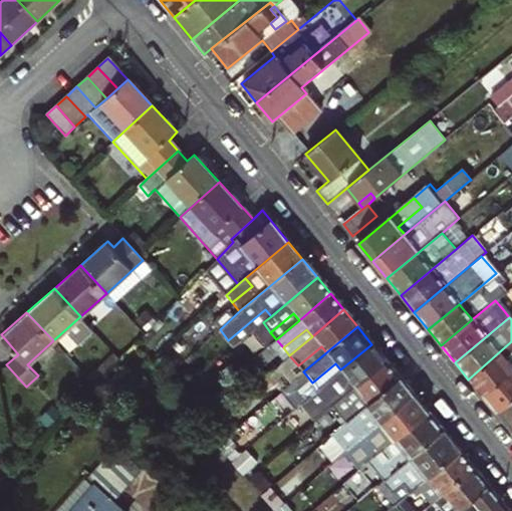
[(511,341),(468,379),(482,397),(511,370),(511,341)]
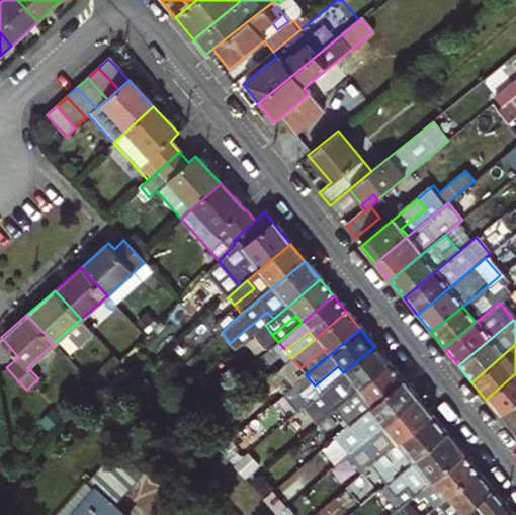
[(389,364),(374,347),(343,372),(320,393),(322,395),(305,409),(317,424),(334,410),(389,364)]
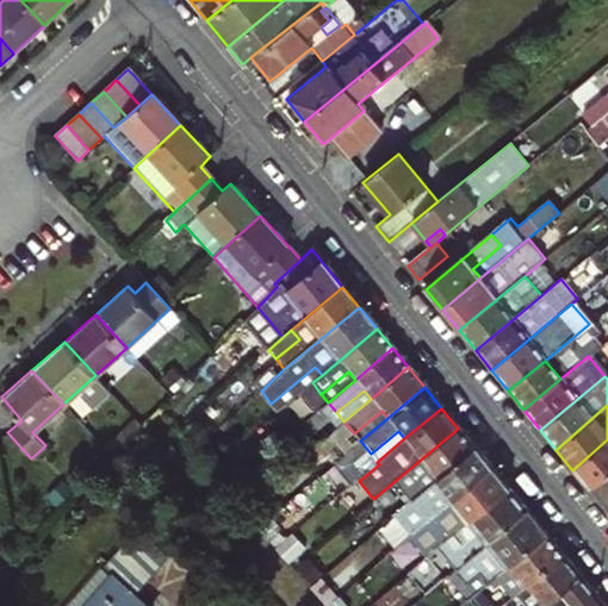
[(321,410),(299,428),(308,438),(330,420),(321,410)]
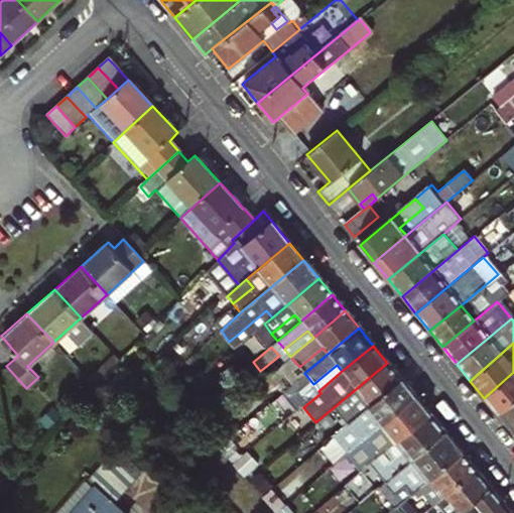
[(304,373),(328,354),(323,348),(299,367),(304,373)]
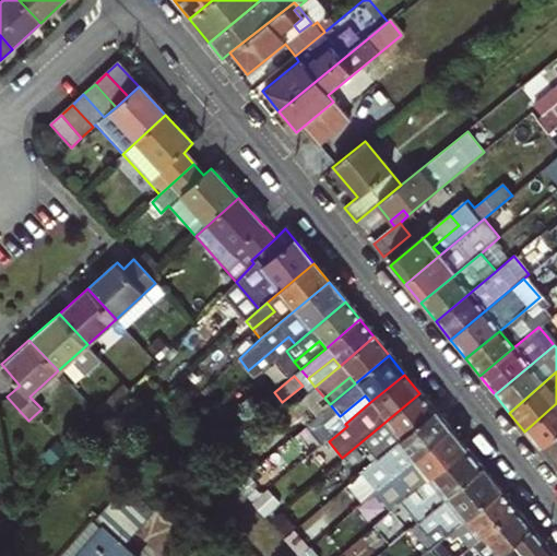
[(419,393),(360,442),(368,453),(394,433),(400,438),(434,410),(419,393)]
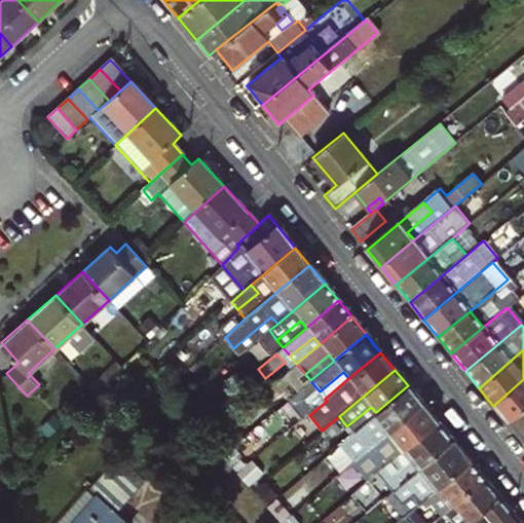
[(265,393),(271,400),(298,378),(292,371),(265,393)]
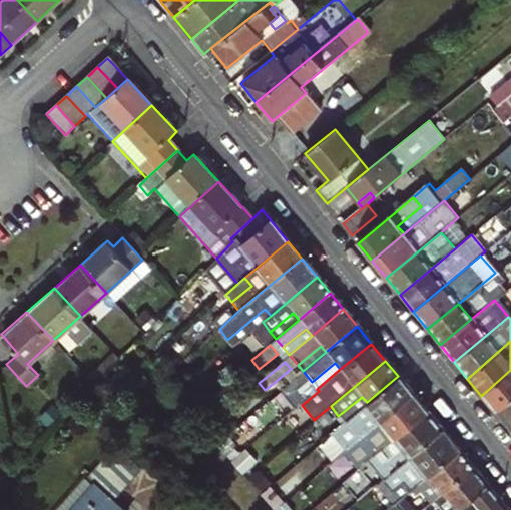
[(317,389),(340,369),(335,363),(312,382),(317,389)]
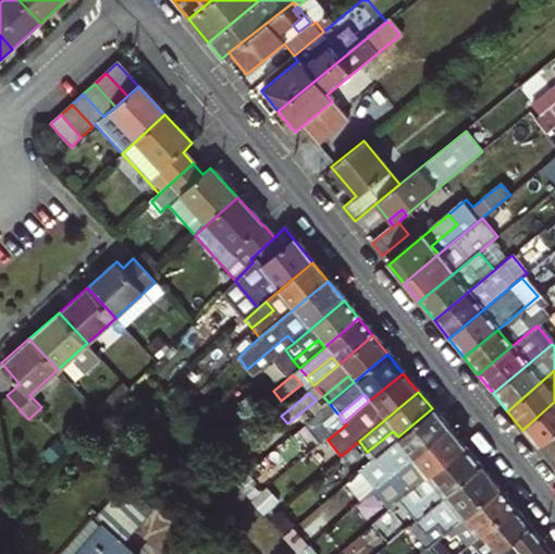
[(554,402),(522,430),(537,448),(554,433),(554,402)]
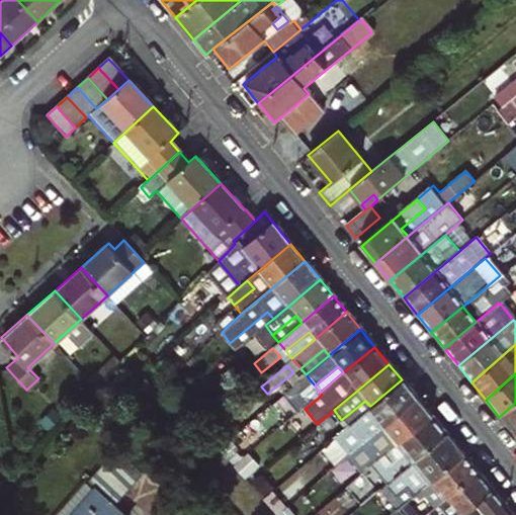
[(347,455),(356,448),(416,397),(402,379),(370,406),(347,426),(333,438),(347,455)]
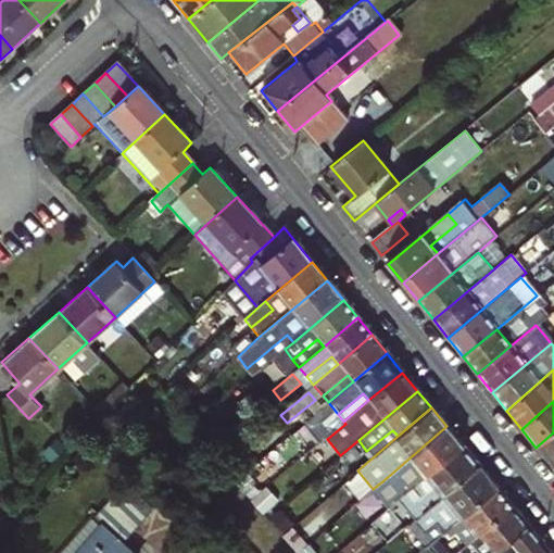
[(427,476),(463,445),(447,426),(382,481),(390,491),(399,501),(427,476)]
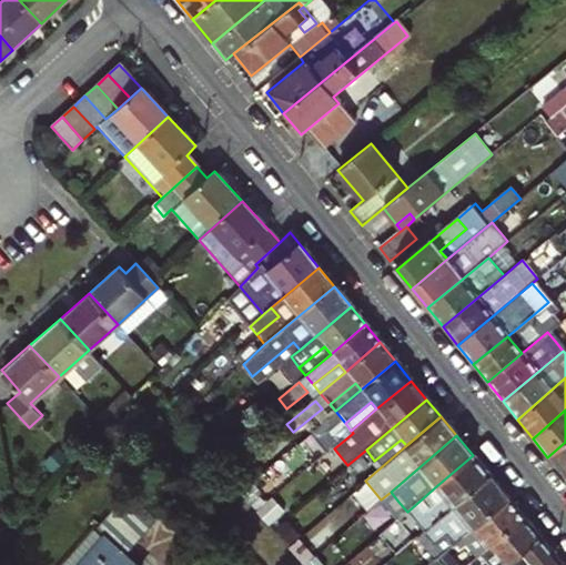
[(381,467),(406,445),(401,440),(374,461),(381,467)]
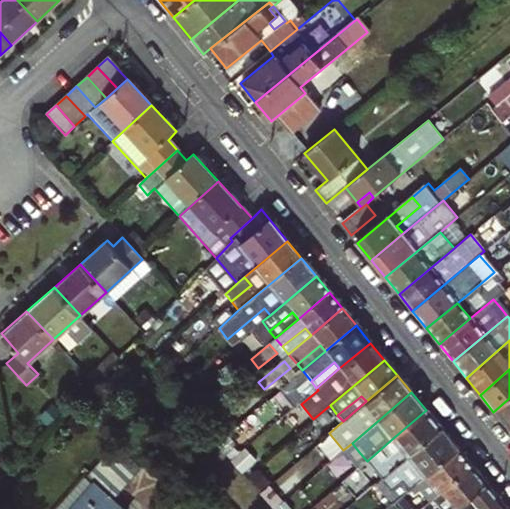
[(509,398),(493,412),(509,432),(509,431),(509,398)]
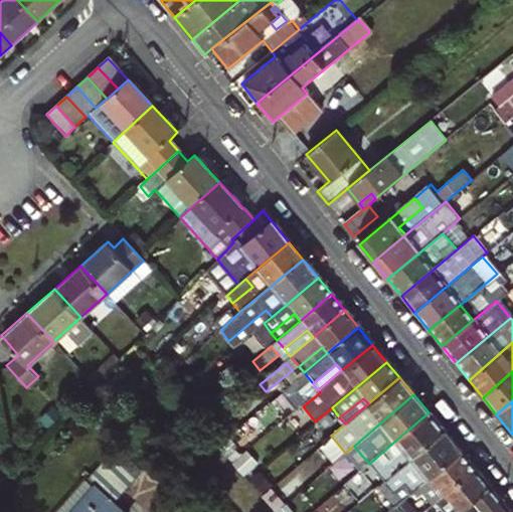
[(389,477),(444,432),(429,412),(395,441),(402,450),(384,465),(385,471),(389,477)]
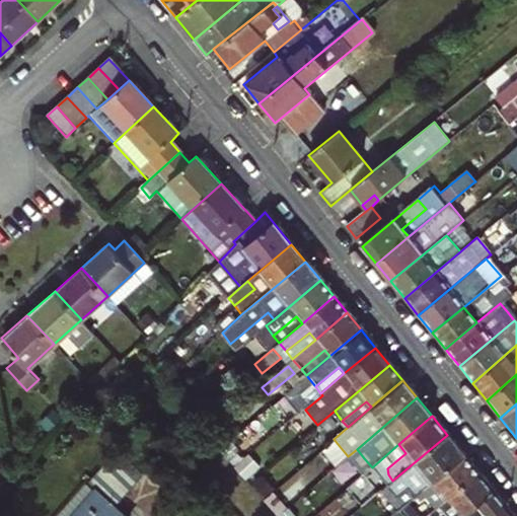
[(431,484),(464,456),(447,435),(392,481),(386,486),(394,496),(401,490),(423,473),(431,484)]
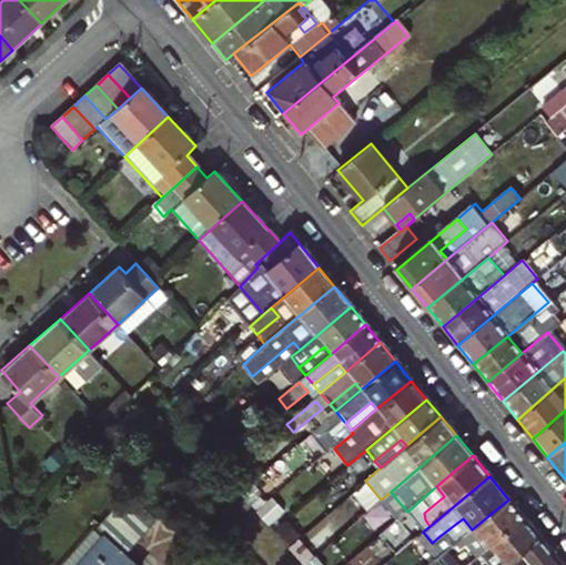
[(364,482),(350,494),(365,513),(381,500),(365,481),(364,482)]
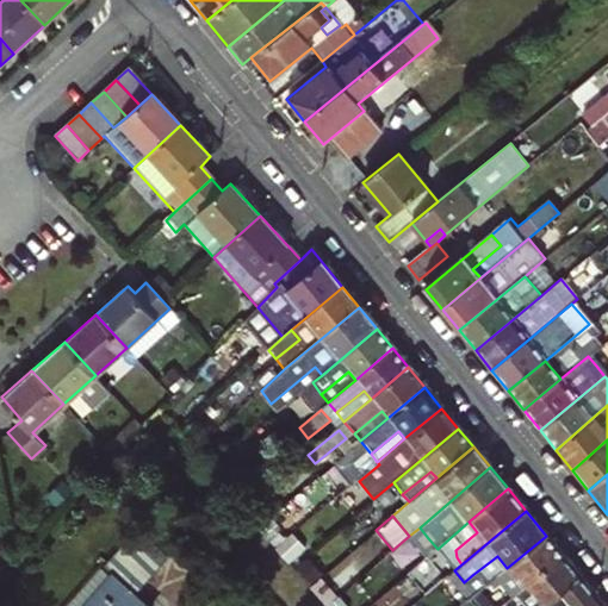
[(477,532),(469,522),(438,549),(454,570),(461,564),(457,557),(456,550),(477,532)]
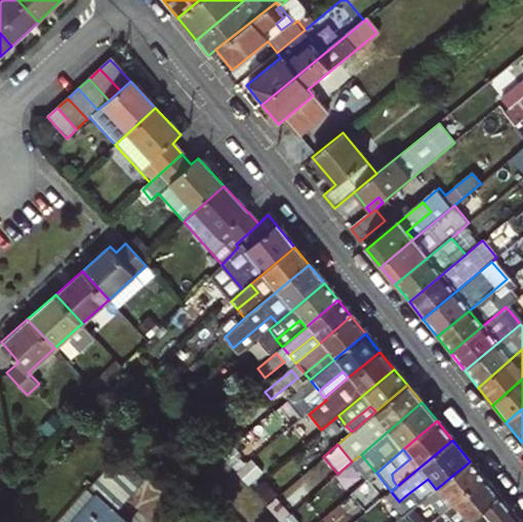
[(122,521),(114,514),(142,484),(117,460),(88,492),(95,498),(74,521),(122,521)]
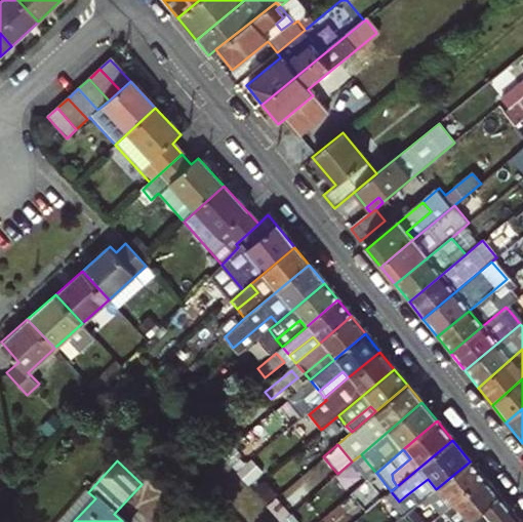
[(430,521),(420,511),(432,502),(442,514),(484,479),(470,462),(436,489),(415,507),(407,514),(415,521),(430,521)]
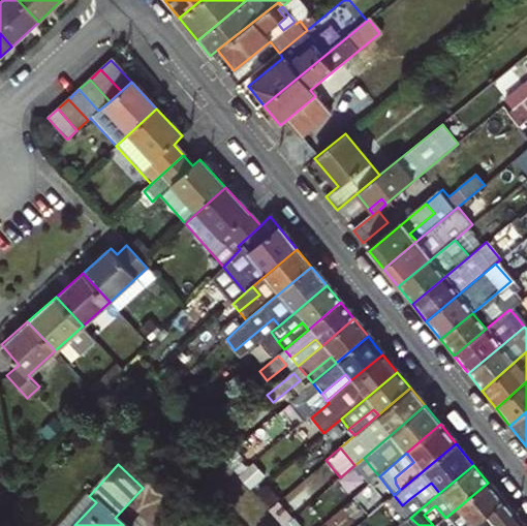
[(379,476),(371,467),(346,488),(354,497),(379,476)]
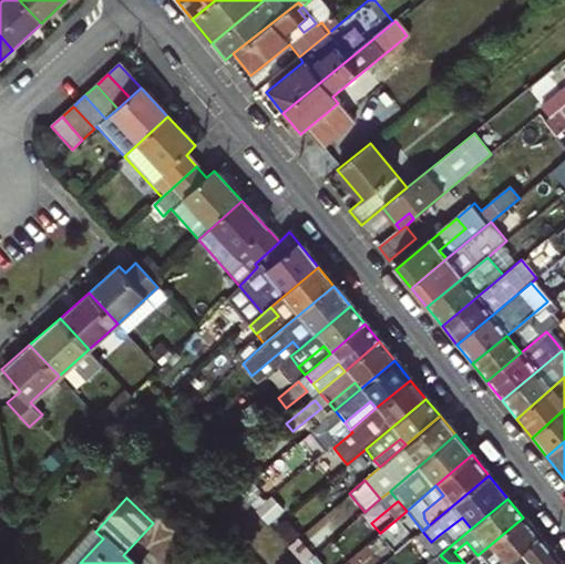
[(449,547),(471,529),(462,518),(439,535),(449,547)]
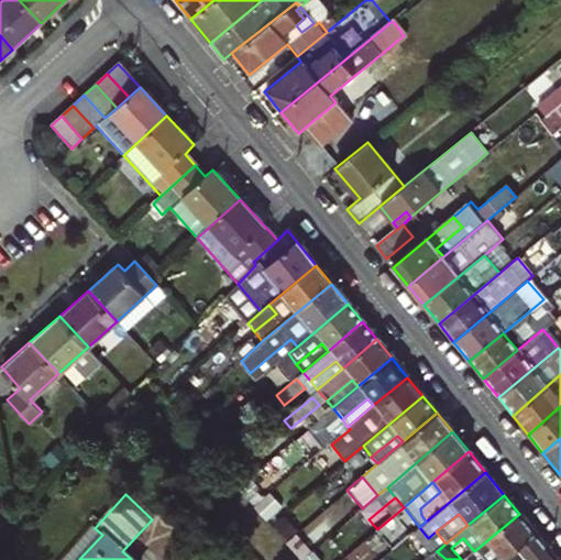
[(535,534),(519,514),(474,551),(464,559),(504,559),(513,552),(535,534)]
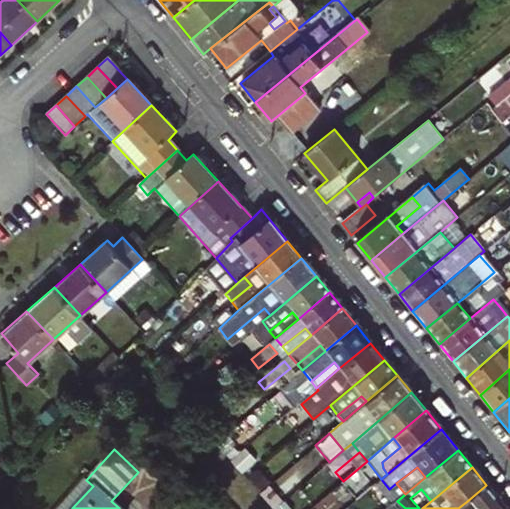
[(72,508),(93,486),(86,480),(59,508),(72,508)]
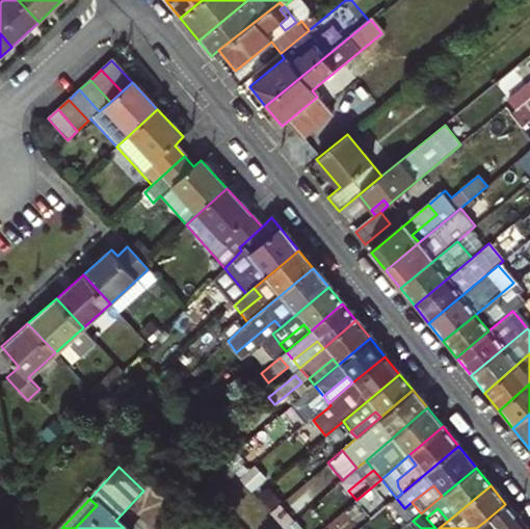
[(484,522),(476,528),(526,528),(505,504),(484,522)]
